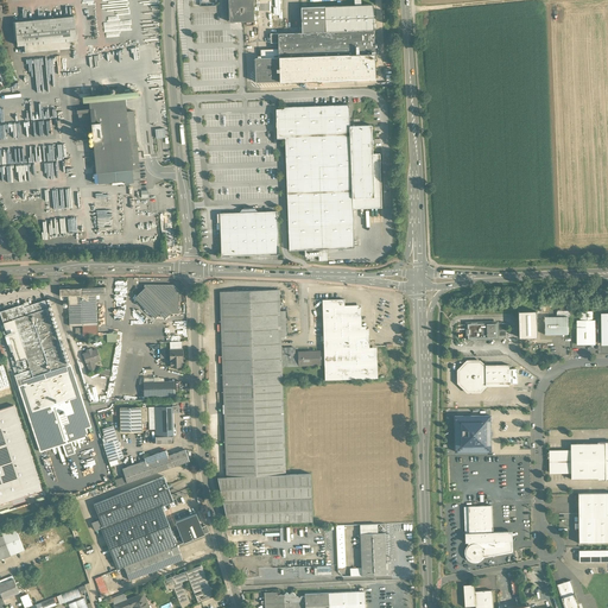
[(253,0),(228,0),(229,23),(254,21),(253,0)]
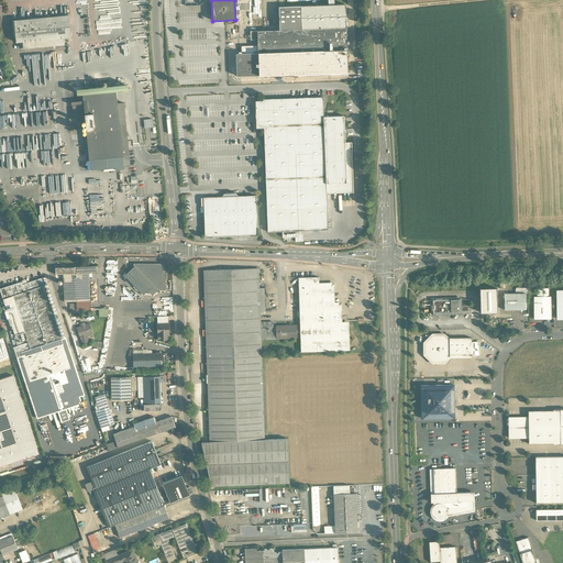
[(318,6),(300,7),(301,30),(346,29),(345,4),(334,6),(329,6),(321,6),(318,6)]
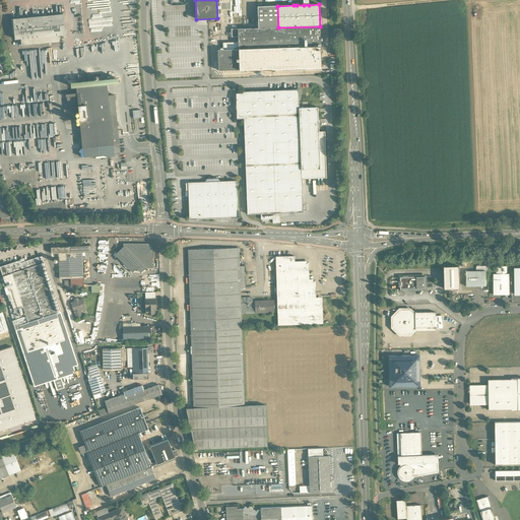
[(277,6),(258,7),(258,28),(278,27),(277,6)]
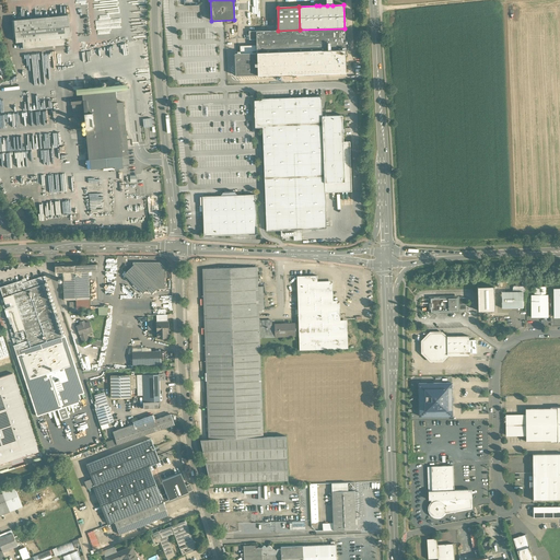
[(68,15),(14,21),(16,43),(23,42),(63,38),(70,37),(68,15)]
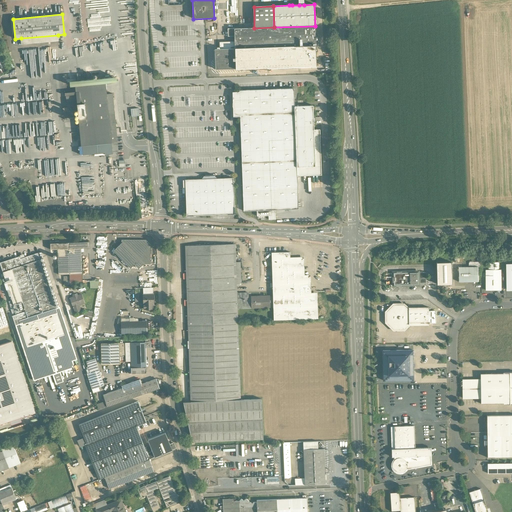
[(254,28),(234,28),(234,36),(234,42),(235,49),(235,69),(316,66),(315,26),(274,27),(254,28)]
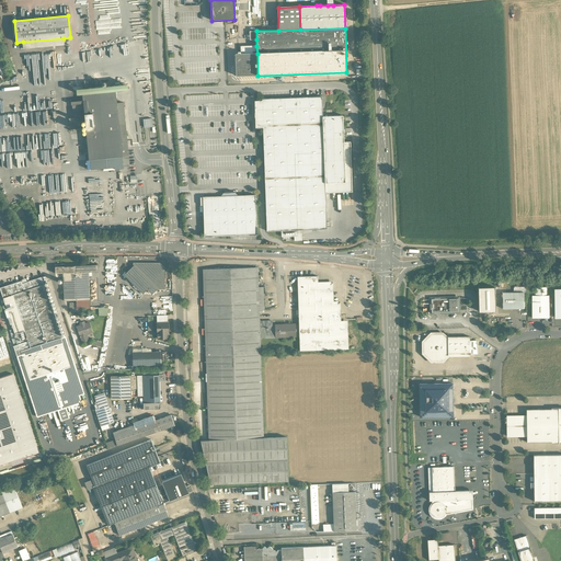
[(64,38),(23,42),(23,48),(64,45),(64,38)]
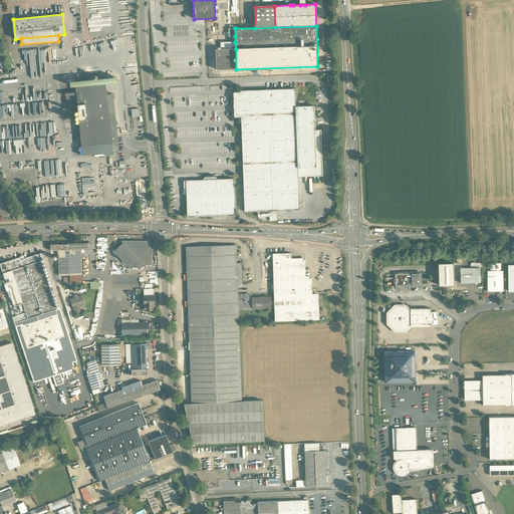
[(220,49),(215,50),(216,70),(236,69),(236,49),(220,49)]
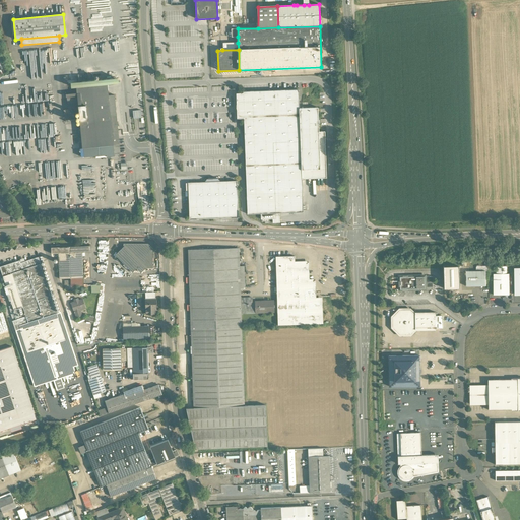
[(113,79),(81,82),(82,87),(76,87),(82,148),(83,148),(106,146),(106,148),(113,147),(113,145),(119,145),(116,120),(111,121),(108,95),(107,83),(113,83),(113,79)]
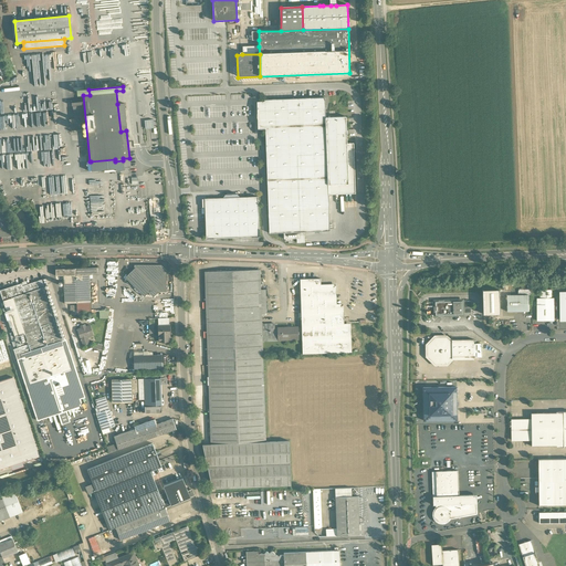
[(325,97),(264,100),(264,102),(258,103),(258,116),(258,129),(265,129),(270,233),(284,233),(284,239),(297,239),(299,243),(304,242),(304,232),(329,231),(328,196),(355,195),(354,144),(347,144),(346,117),(325,118),(325,97)]
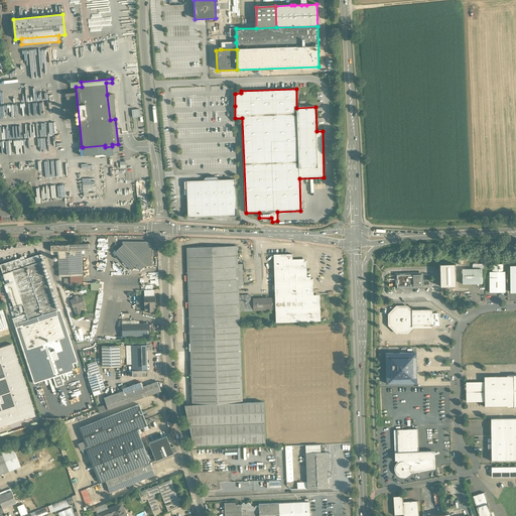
[(113,95),(107,95),(110,120),(115,119),(113,95)]
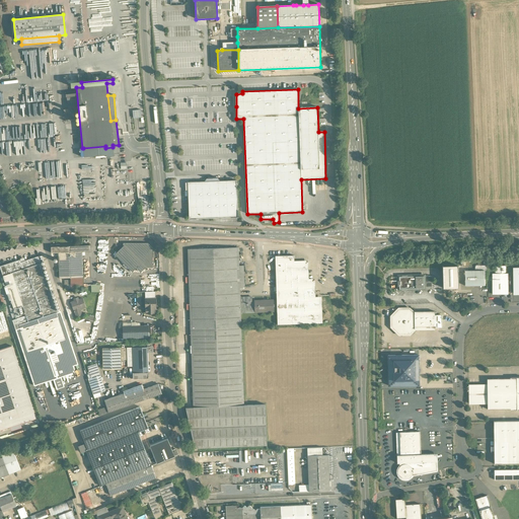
[(105,146),(83,148),(84,157),(106,155),(106,157),(114,156),(114,154),(120,153),(119,145),(113,145),(113,147),(105,148),(105,146)]
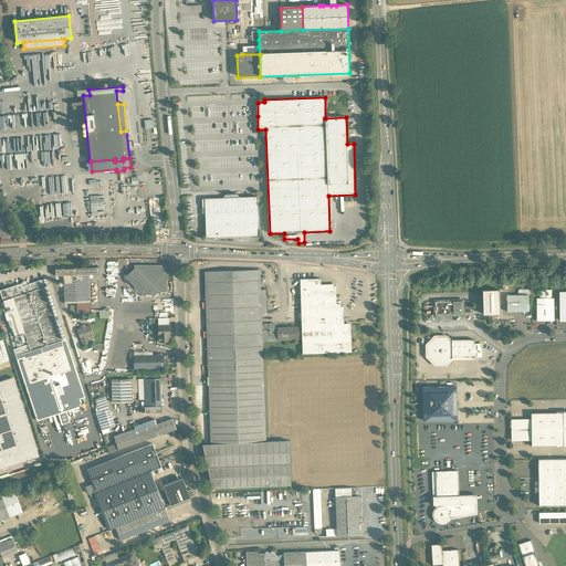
[(240,198),(236,194),(227,194),(222,198),(205,199),(206,239),(259,237),(258,197),(240,198)]
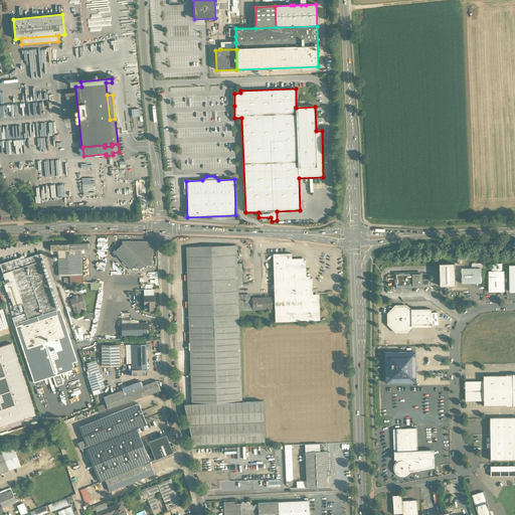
[(147,242),(123,241),(123,243),(144,266),(145,266),(145,265),(151,265),(151,246),(147,242)]
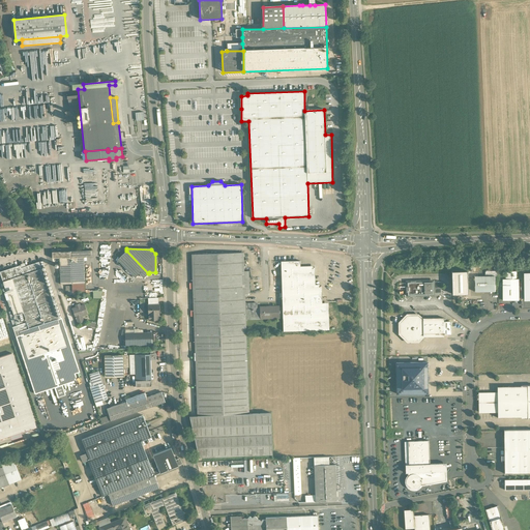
[(148,273),(126,251),(117,260),(136,277),(140,273),(144,277),(148,273)]
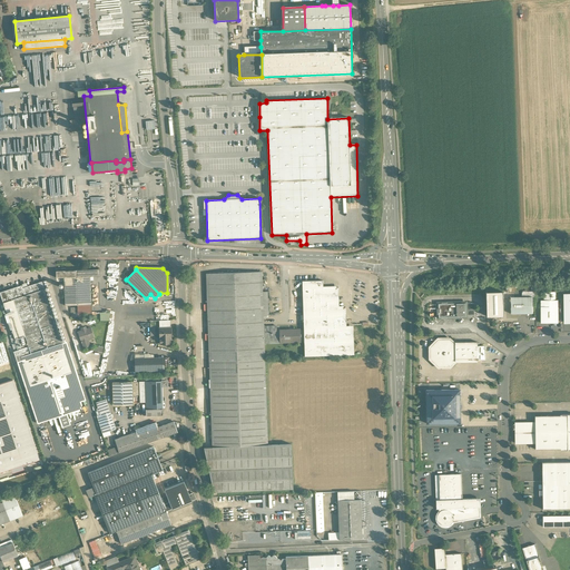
[(264,326),(262,272),(206,274),(213,448),(204,448),(213,492),(293,489),(292,444),(267,445),(264,343),(264,334),(264,326)]
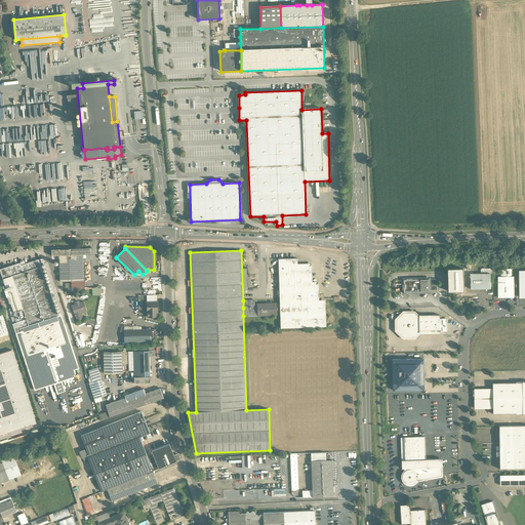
[(83,254),(70,255),(71,281),(84,280),(83,254)]
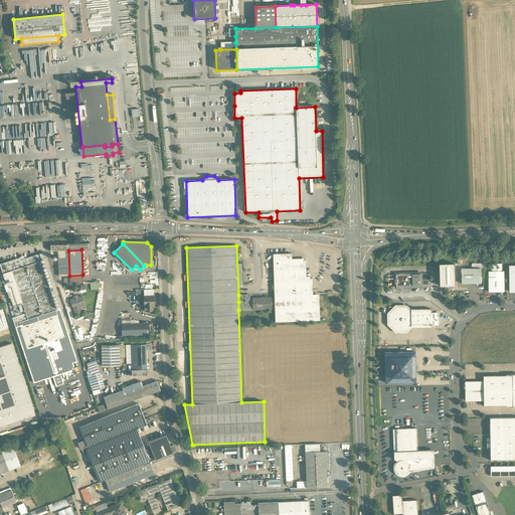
[(68,250),(57,250),(58,276),(69,276),(68,250)]
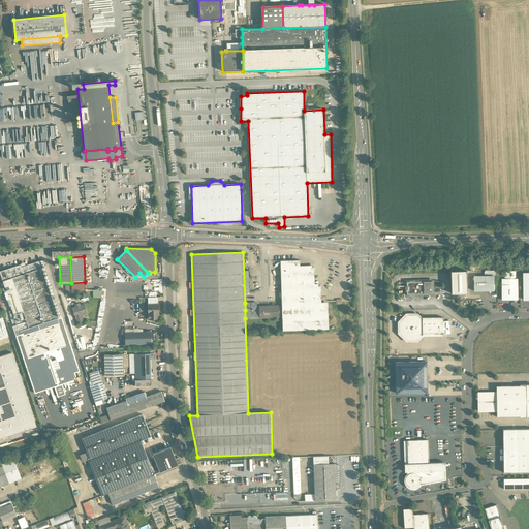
[(299,260),(279,260),(281,317),(281,332),(327,330),(325,305),(319,305),(318,286),(312,286),(311,268),(300,268),(299,260)]
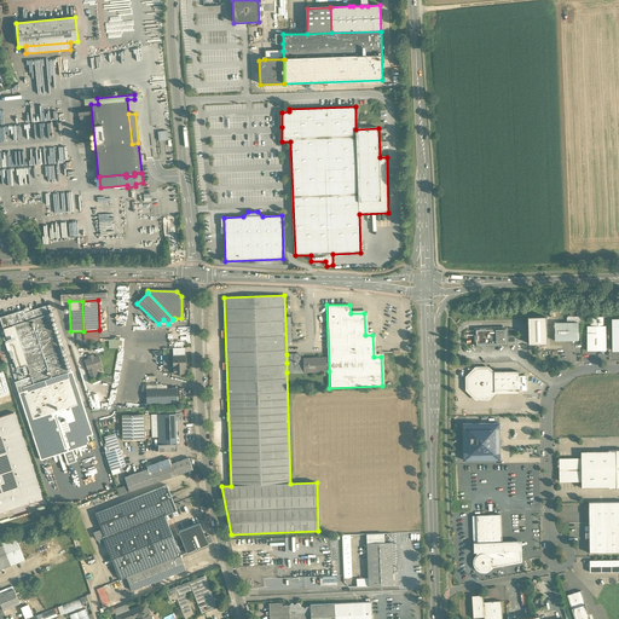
[(45,306),(24,313),(24,310),(0,317),(0,318),(19,380),(15,381),(40,460),(86,445),(90,440),(88,437),(68,374),(45,306)]
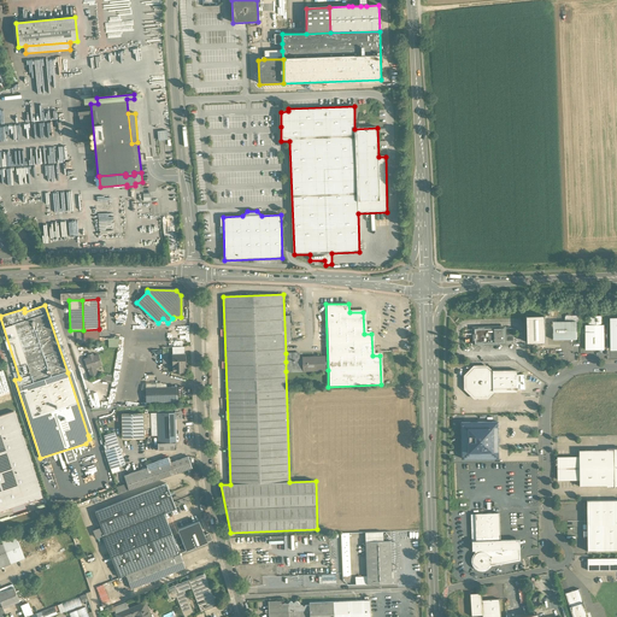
[(544,316),(526,317),(527,342),(545,342),(544,316)]
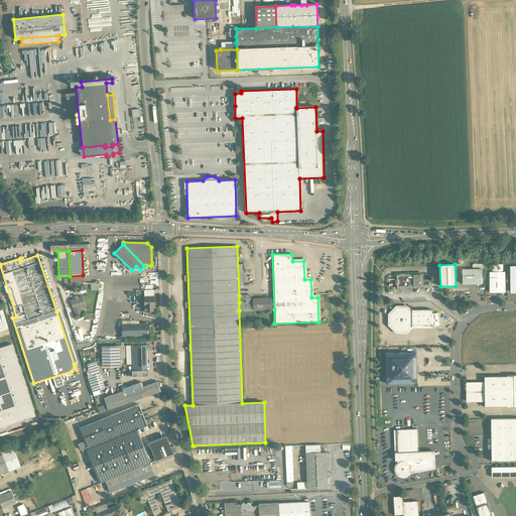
[(482,269),(462,269),(463,284),(482,284),(482,269)]
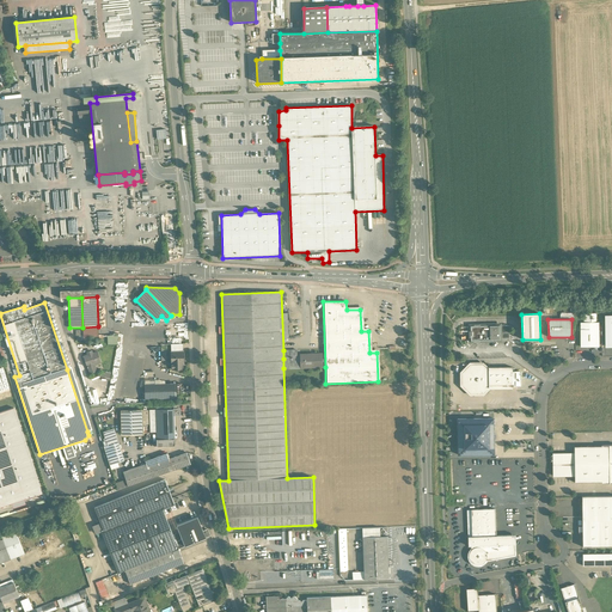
[(599,347),(599,323),(597,323),(585,323),(581,323),(581,347),(594,347),(598,347),(599,347)]
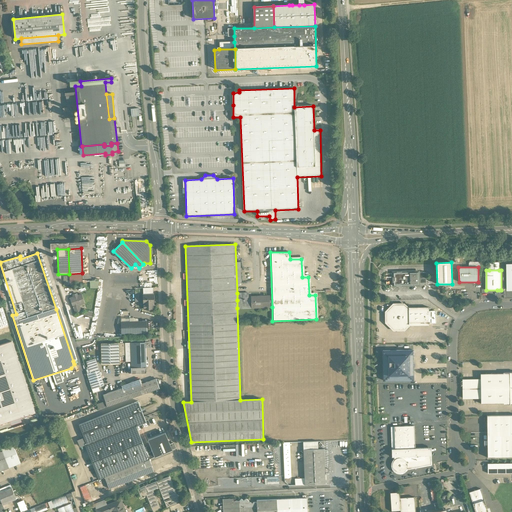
[(417,273),(402,273),(402,272),(393,272),(394,285),(394,286),(399,286),(401,286),(401,284),(417,284),(417,283),(417,273)]
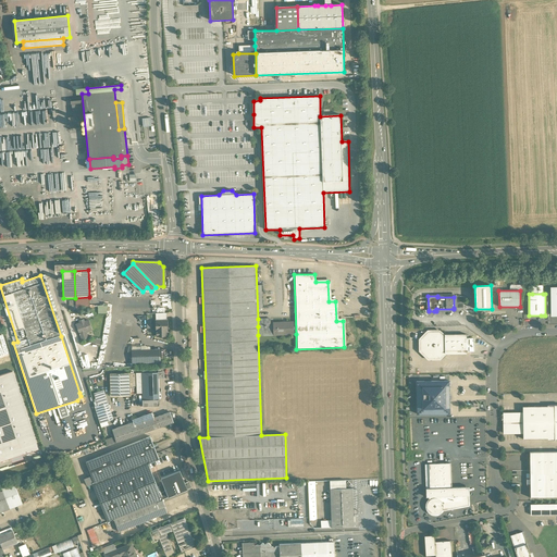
[(462,296),(456,296),(456,297),(454,297),(454,308),(463,308),(462,296)]
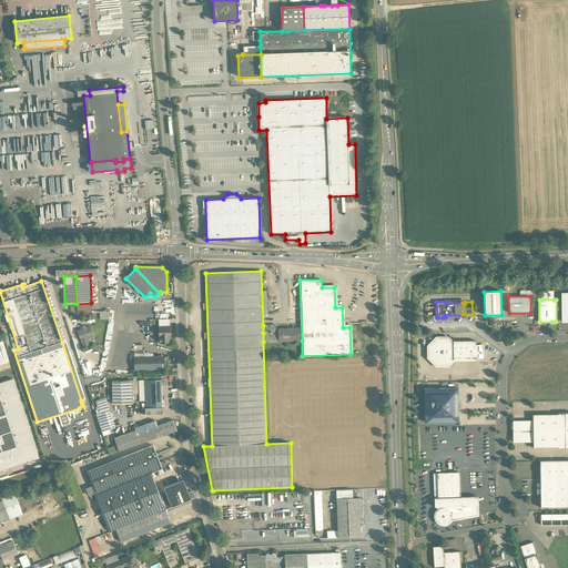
[(77,304),(77,306),(78,315),(77,315),(77,316),(91,313),(91,303),(77,304)]
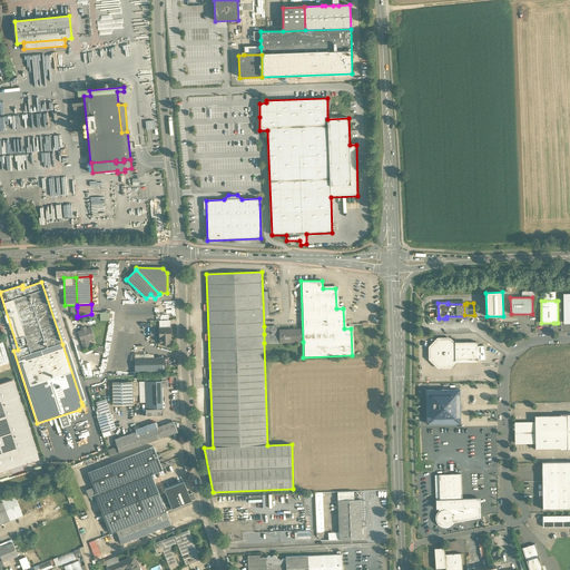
[(154,304),(126,304),(126,318),(154,317),(154,304)]
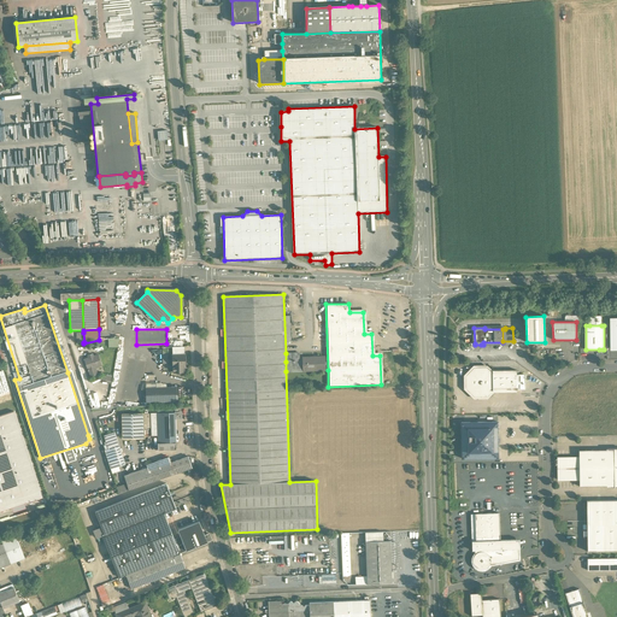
[(119,336),(115,335),(115,339),(109,339),(109,346),(117,346),(119,336)]
